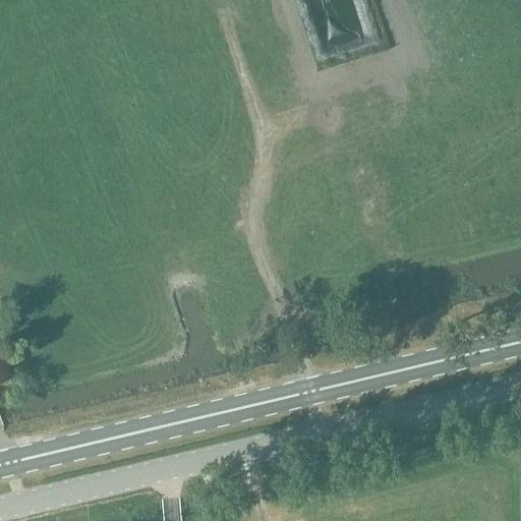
[(337,118),(351,112),(346,100),(332,107),(337,118)]
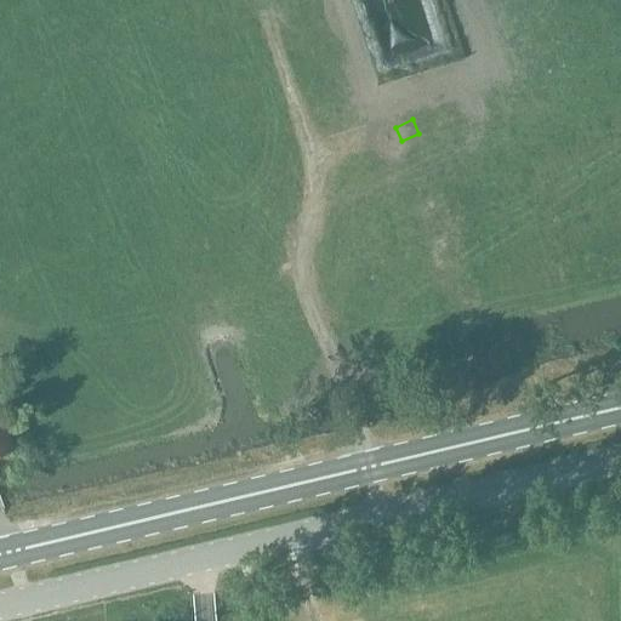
[(0,454),(15,450),(1,415),(0,409),(0,454)]
